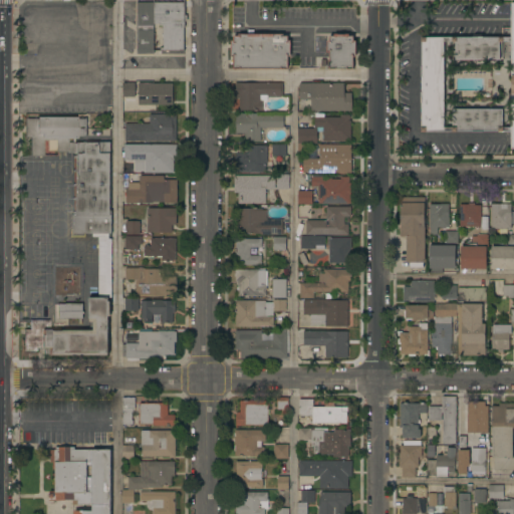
[(154,26),(153,26),(153,30),(154,30),(154,54),(137,54),(137,1),(154,1),(154,24),(154,26)]
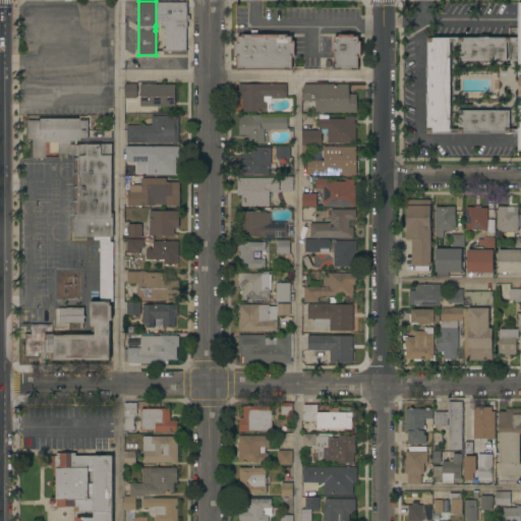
[(156,1),(187,1),(187,15),(189,15),(189,21),(187,21),(187,27),(186,27),(186,51),(163,51),(163,48),(165,48),(165,25),(162,25),(162,24),(156,24),(156,1)]
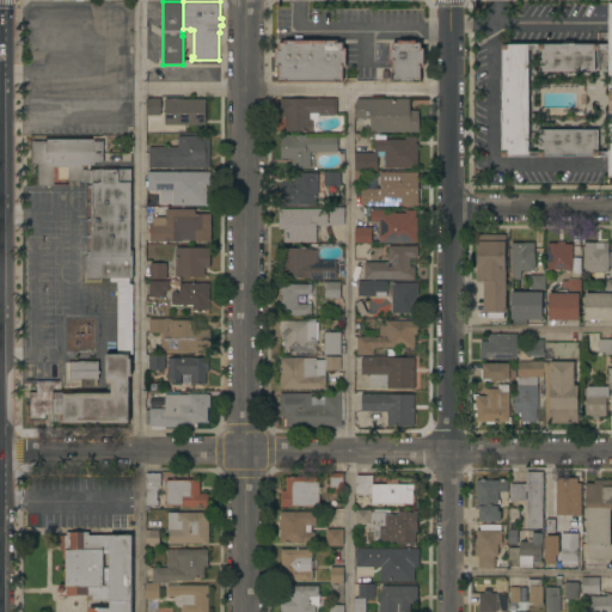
[(334,83),(334,81),(287,81),(287,83),(277,83),(277,67),(275,67),(275,48),(277,48),(277,43),(283,43),(283,41),(337,41),(337,43),(343,43),(343,48),(346,48),(346,68),(343,68),(343,83),(334,83)]
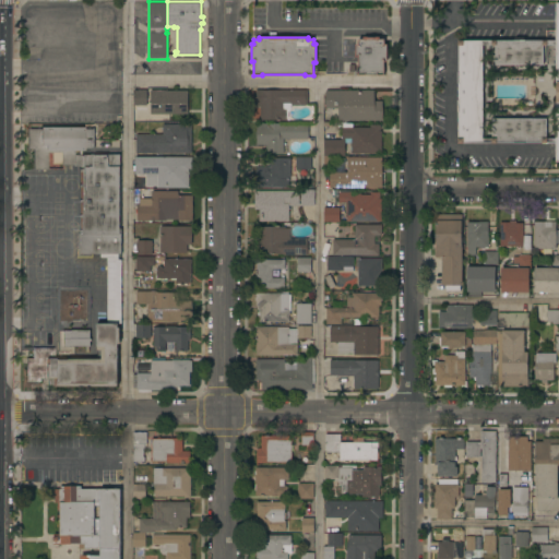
[(387,62),(384,62),(384,75),(377,75),(377,74),(366,74),(366,75),(358,75),(358,57),(355,57),(355,44),(358,44),(358,39),(363,39),(363,37),(379,37),(379,39),(384,39),(384,44),(387,44),(387,62)]
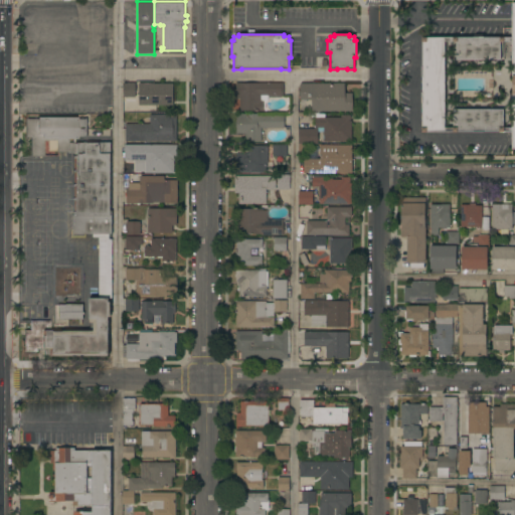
[(444,132),(426,132),(421,132),(421,37),(444,37),(444,132)]
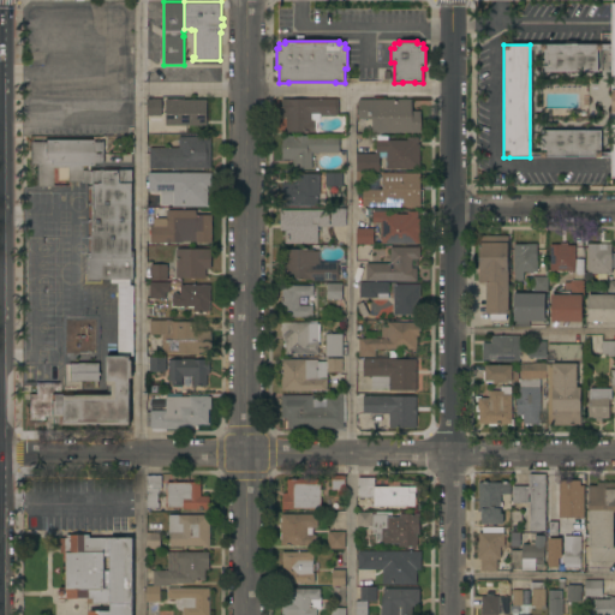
[(602,45),(602,51),(597,51),(597,71),(545,71),(545,49),(541,49),(541,45),(602,45)]
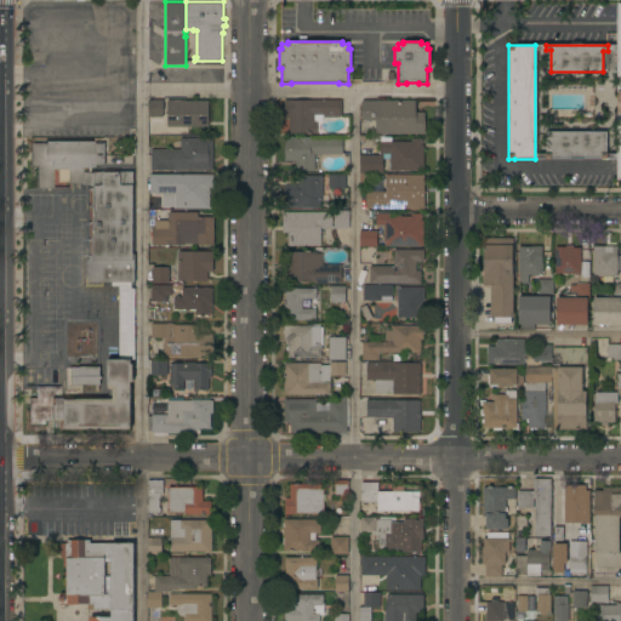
[(163,117),(148,117),(148,100),(163,100),(163,117)]
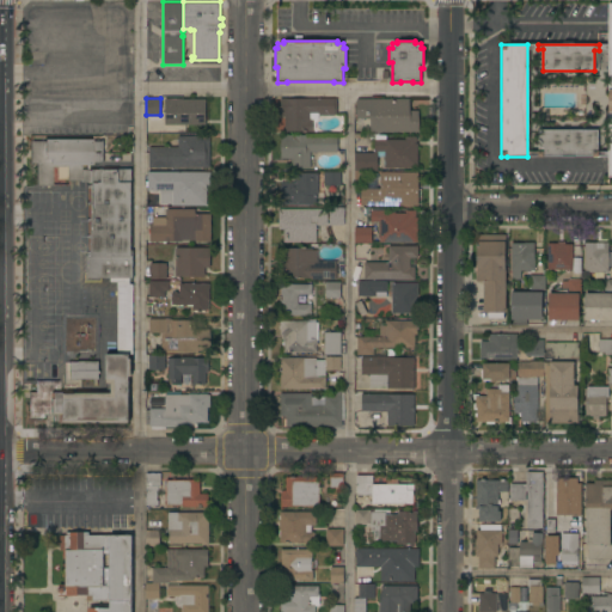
[(337,99),(336,114),(335,114),(335,116),(318,116),(318,114),(310,114),(310,120),(313,120),(313,122),(316,122),(316,129),(313,129),(313,133),(285,132),(285,114),(280,114),(280,98),(337,99)]
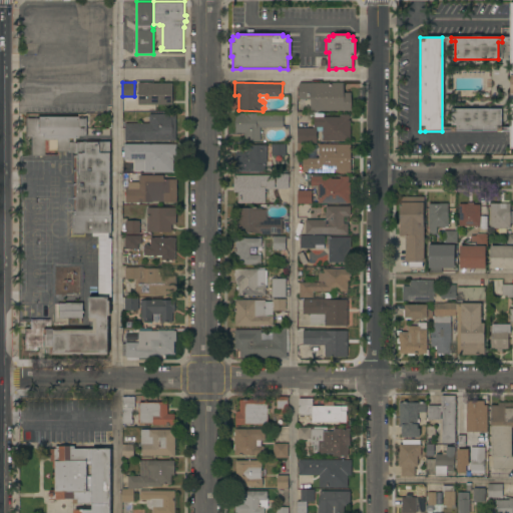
[(343,82),(343,92),(351,92),(351,110),(310,110),(310,99),(299,99),(299,83),(343,82)]
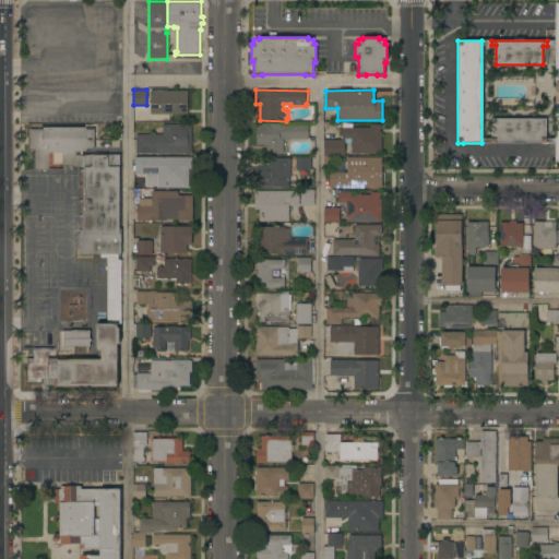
[(188,91),(188,115),(150,115),(150,91),(188,91)]
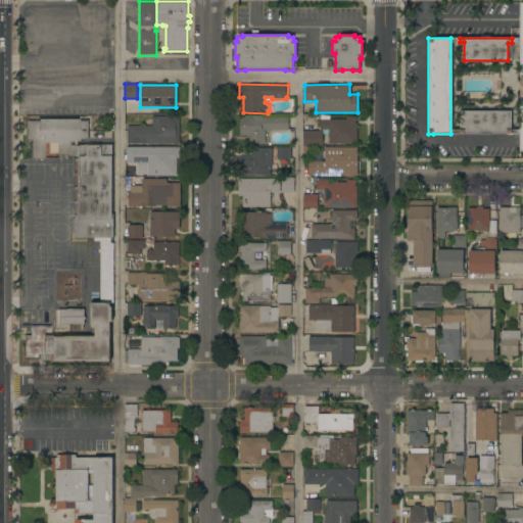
[(511,111),(511,129),(512,129),(512,134),(460,134),(460,129),(461,129),(461,111),(511,111)]
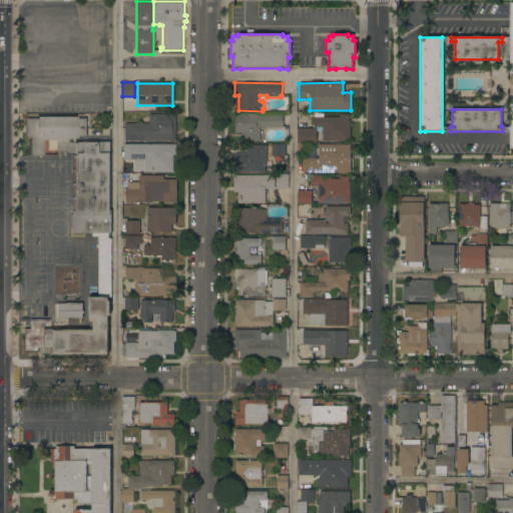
[(234,113),(260,113),(283,113),(283,127),(278,127),(278,130),(271,130),(271,127),(260,127),(260,141),(244,141),(244,133),(234,133),(234,113)]
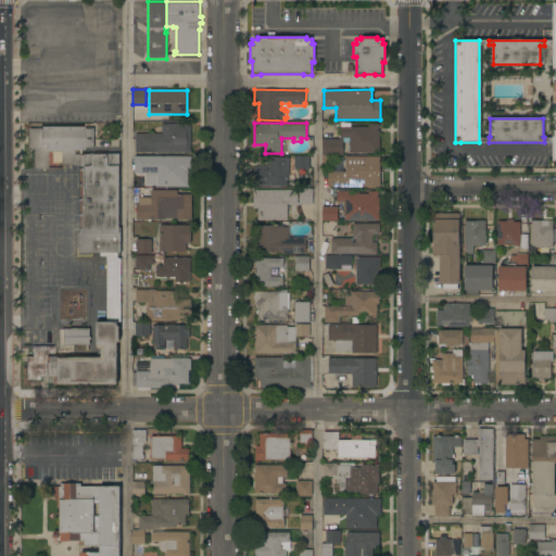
[(379,152),(350,152),(350,142),(342,142),(342,155),(331,155),(331,164),(321,164),(321,138),(338,138),(338,137),(340,137),(340,127),(337,127),(337,123),(351,123),(351,126),(368,126),(368,124),(378,124),(378,130),(379,130),(379,152)]
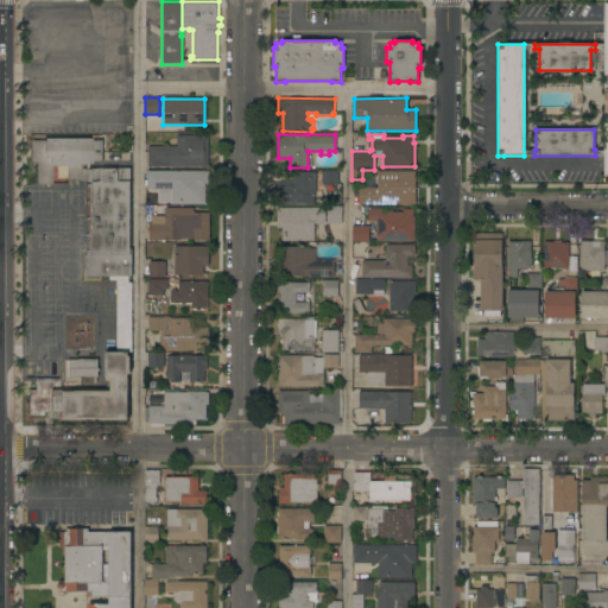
[(147,166),(147,146),(176,146),(176,135),(208,135),(208,166),(147,166)]
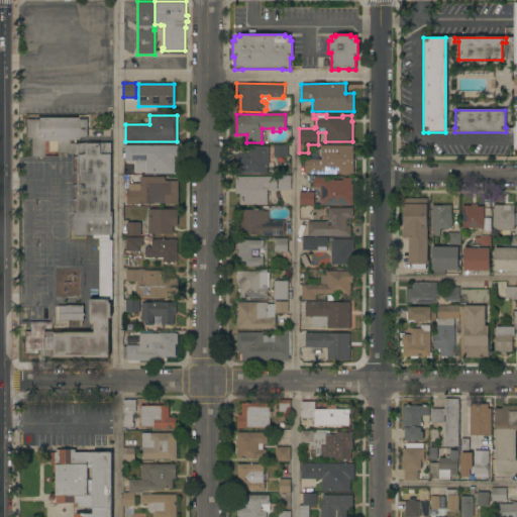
[(111,142),(111,211),(112,211),(112,235),(109,235),(109,240),(112,240),(112,299),(109,299),(109,303),(110,303),(111,318),(109,318),(109,357),(47,357),(47,355),(43,355),(43,350),(35,350),(35,352),(23,352),(23,331),(29,331),(29,321),(49,321),(49,332),(94,332),(94,324),(90,324),(90,320),(89,320),(89,299),(99,299),(99,238),(93,238),(93,235),(72,235),(72,212),(74,212),(74,201),(72,201),(72,198),(74,198),(74,187),(72,187),(72,185),(74,185),(74,173),(72,173),(72,171),(74,171),(74,159),(72,159),(72,156),(74,156),(74,153),(67,153),(67,152),(56,152),(56,150),(46,150),(46,140),(42,140),(42,157),(29,157),(29,137),(24,137),(24,118),(35,118),(35,117),(76,117),(76,118),(87,118),(87,137),(75,137),(75,138),(73,138),(68,138),(68,143),(75,143),(75,142),(111,142)]
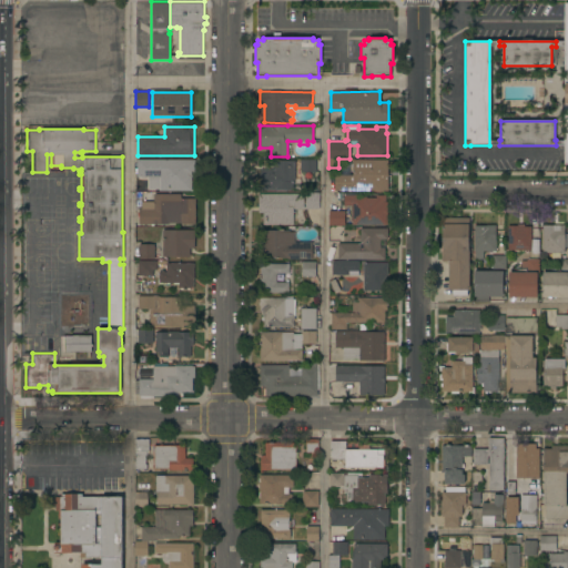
[(316,172),(301,172),(301,159),(316,160),(316,172)]
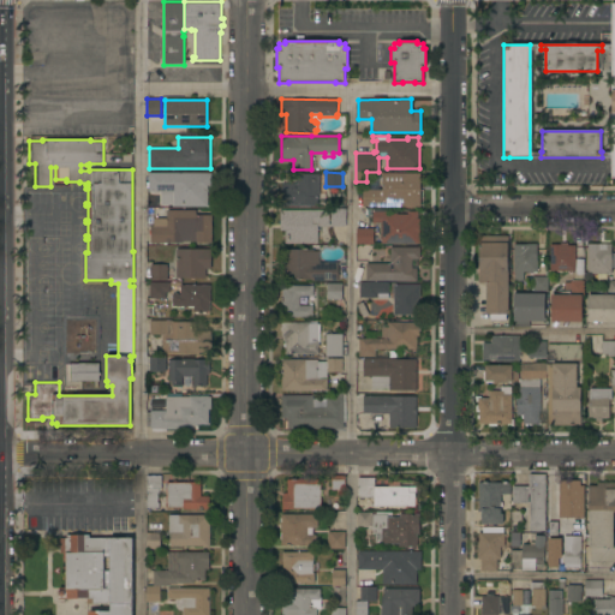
[(212,173),(212,192),(207,192),(207,207),(173,207),(173,206),(160,206),(160,204),(159,204),(159,201),(160,201),(160,191),(148,191),(148,173),(212,173)]
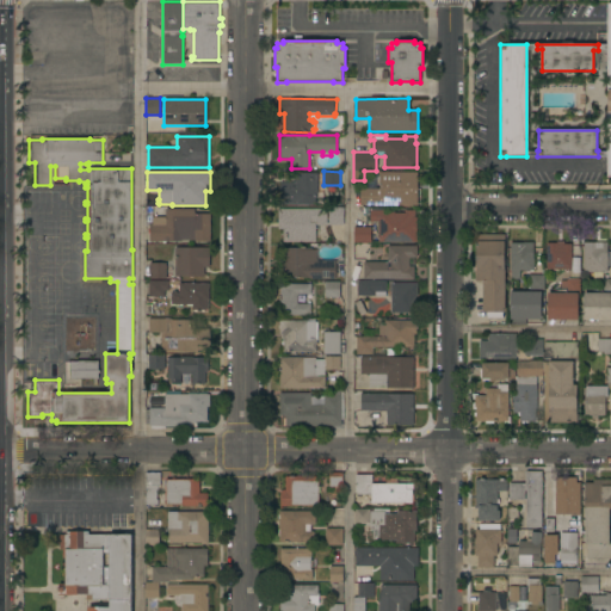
[(359,205),(359,189),(378,189),(378,172),(418,172),(418,205),(359,205)]
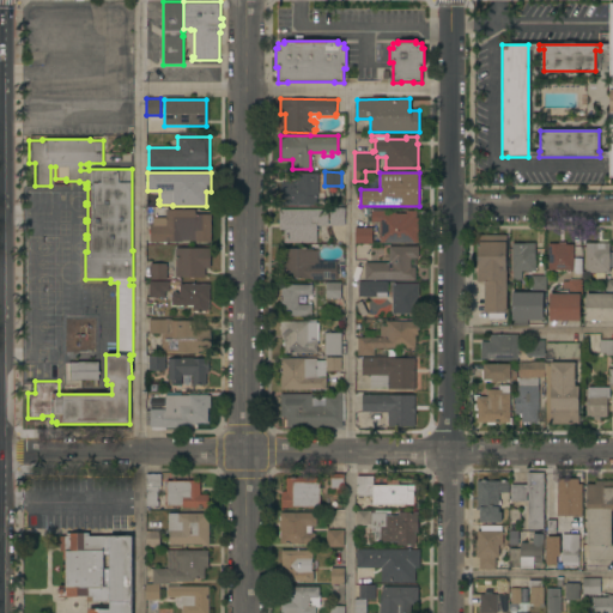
[(325,205),(280,205),(280,182),(296,182),(296,174),(319,174),(319,193),(325,193),(325,205)]
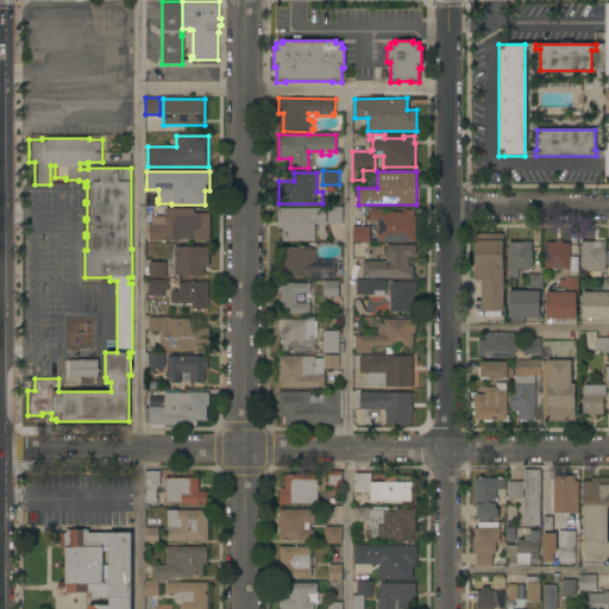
[(327,208),(327,206),(343,206),(343,225),(314,225),(314,227),(316,227),(316,236),(314,236),(314,242),(282,242),(282,228),(277,228),(277,208),(327,208)]
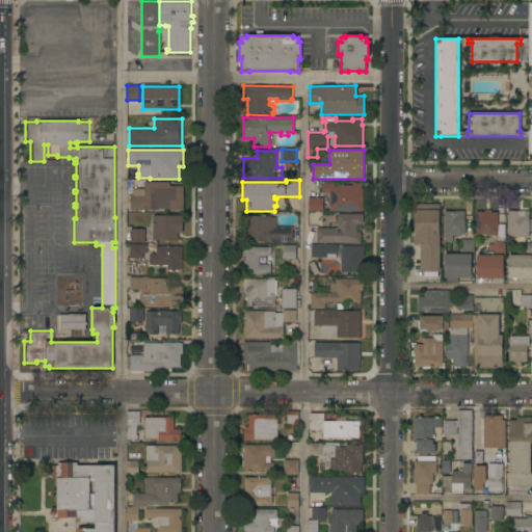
[(329,211),(329,193),(323,193),(323,197),(322,197),(322,212),(308,212),(308,197),(318,197),(318,181),(331,181),(331,183),(334,183),(334,185),(340,185),(340,184),(343,184),(343,185),(352,185),(352,183),(362,183),(362,188),(363,188),(363,211),(329,211)]
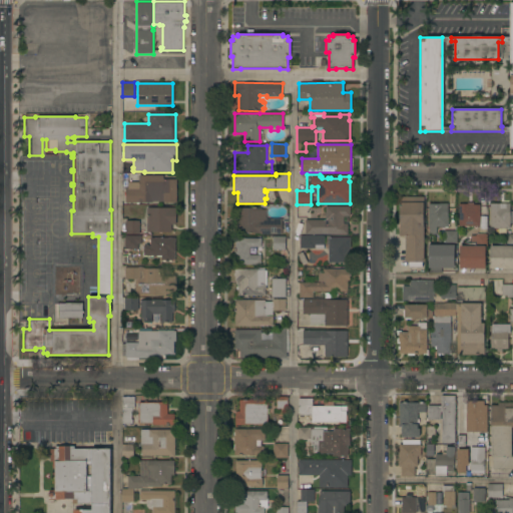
[(163,175),(163,178),(176,179),(176,202),(163,202),(163,204),(152,204),(152,203),(125,202),(125,188),(127,188),(127,181),(138,182),(138,175),(163,175)]
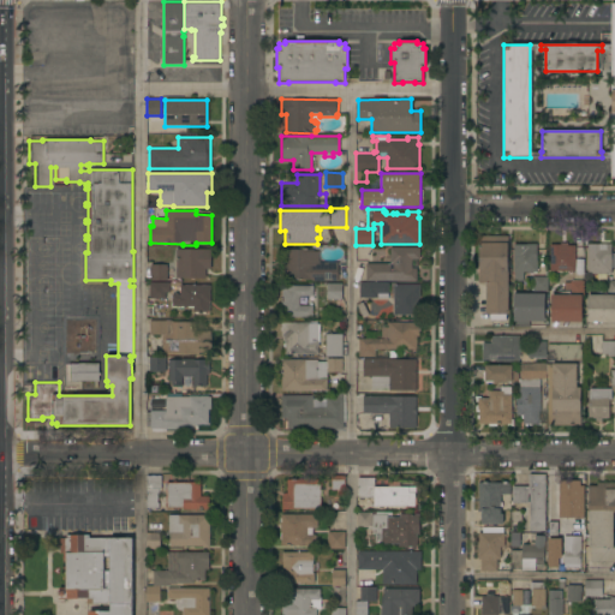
[(508,315),(506,315),(506,320),(491,320),(491,314),(487,314),(487,282),(479,282),(478,243),(508,243),(508,315)]
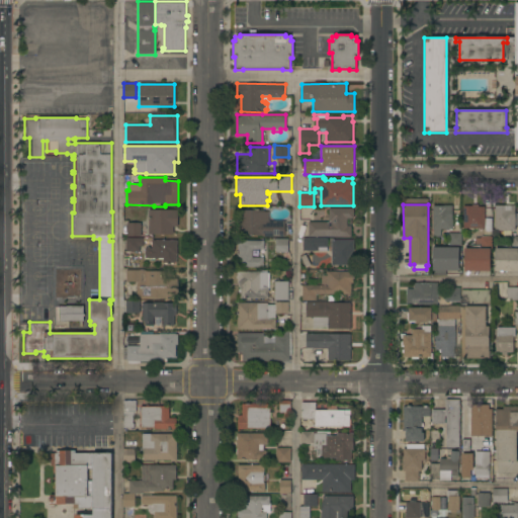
[(433,237),(433,230),(432,230),(432,205),(444,205),(452,205),(451,219),(452,219),(452,229),(449,229),(449,231),(445,231),(445,229),(441,229),(440,237),(433,237)]
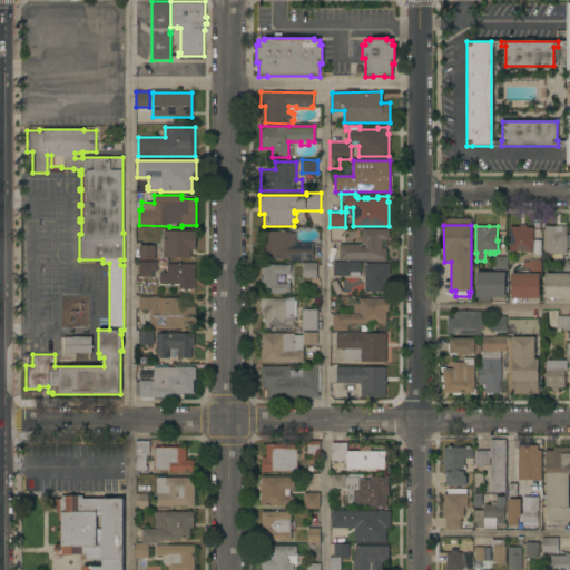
[(533,251),(510,251),(510,226),(520,227),(520,226),(527,226),(527,227),(533,227),(533,251)]
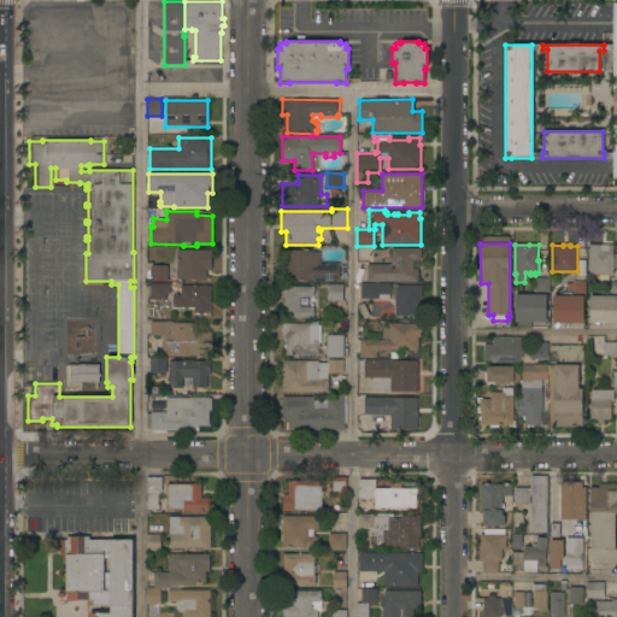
[(613,275),(589,275),(589,245),(613,245),(613,275)]
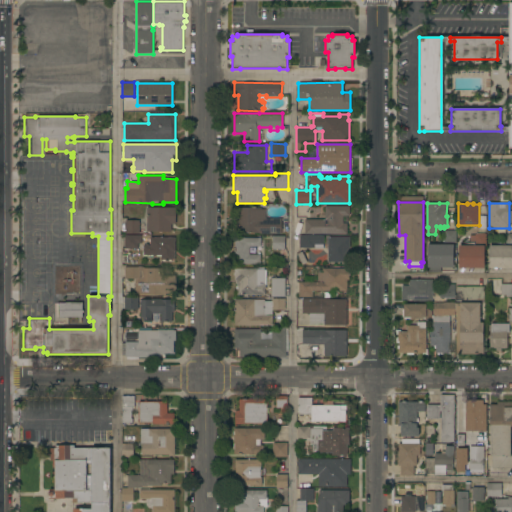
[(305,234),(304,219),(324,219),(324,206),(349,206),(349,216),(342,216),(342,223),(347,223),(347,234),(305,234)]
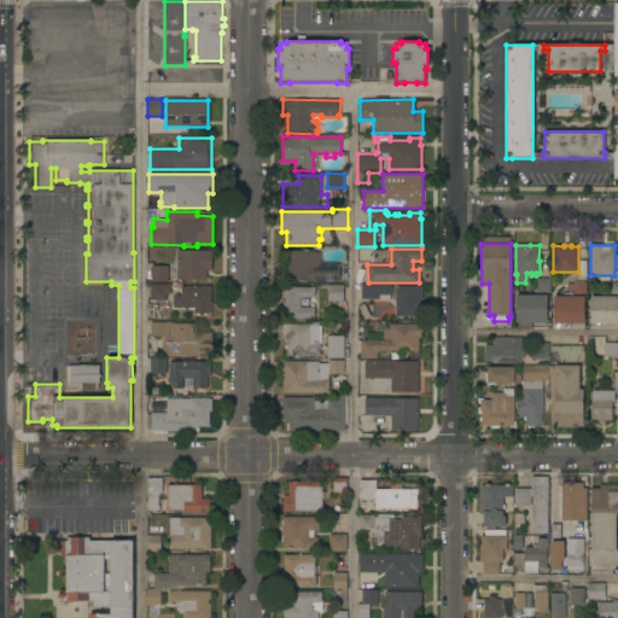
[(176,250),(211,250),(211,270),(207,270),(207,280),(176,280),(176,250)]
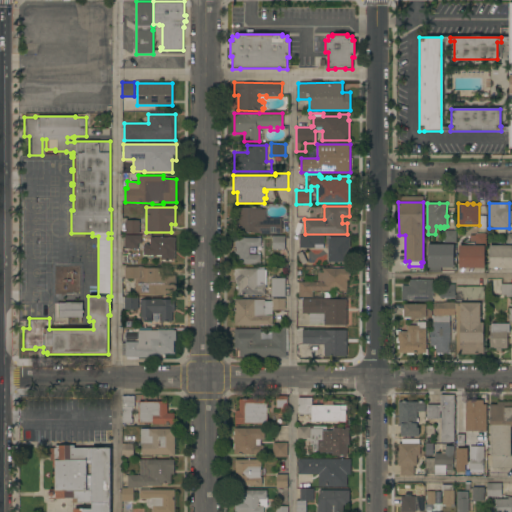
[(259,234),(259,233),(236,233),(236,228),(235,228),(235,223),(236,223),(236,207),(259,207),(259,209),(265,209),(265,218),(281,218),(281,234),(259,234)]
